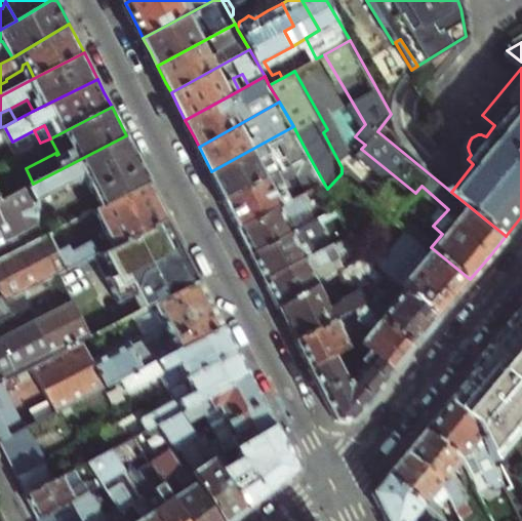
[(308,154),(293,126),(211,171),(221,190),(226,199),(285,167),(308,154)]
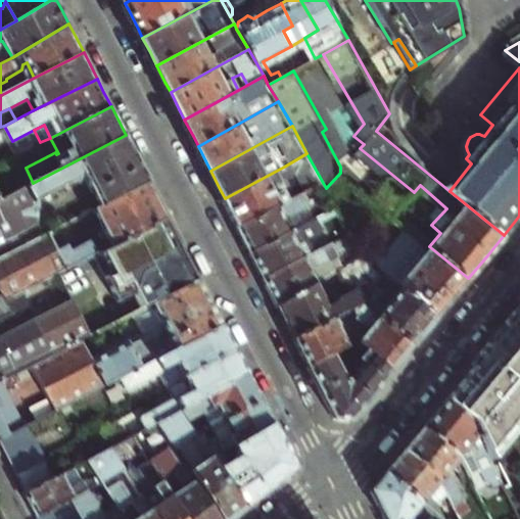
[(86,173),(102,205),(149,181),(138,158),(126,135),(33,183),(0,199),(0,238),(38,220),(41,200),(80,180),(80,176),(86,173)]
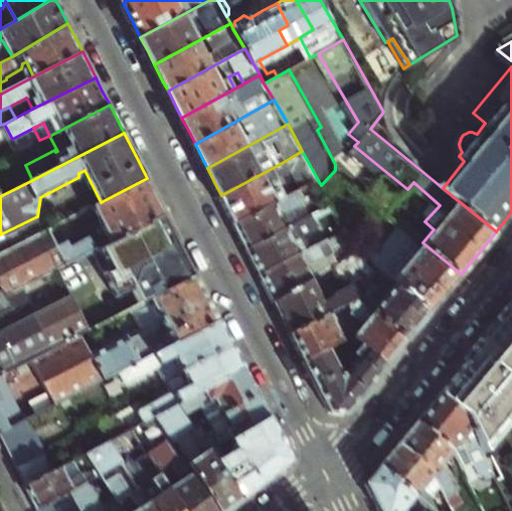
[(317,178),(302,151),(289,159),(304,185),(317,178)]
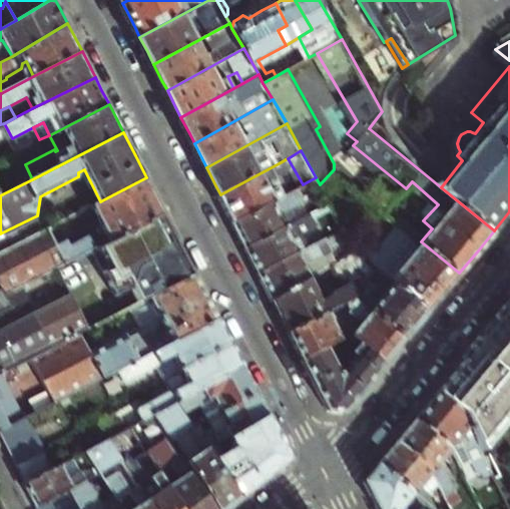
[(279,163),(220,194),(229,212),(234,221),(274,200),(278,198),(282,195),(277,186),(270,189),(266,181),(280,173),(277,169),(281,167),(279,163)]
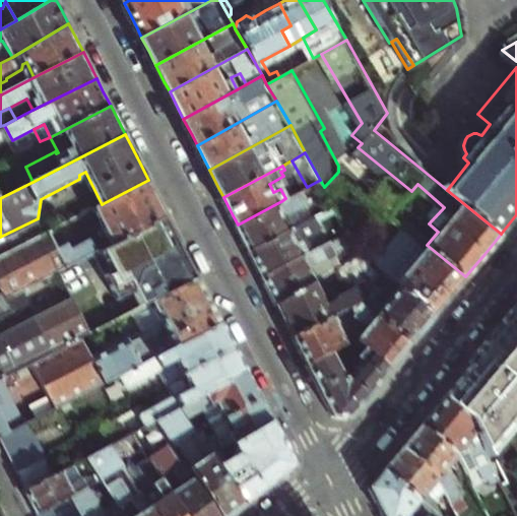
[(38,218),(0,237),(0,284),(1,283),(0,280),(0,256),(54,230),(94,208),(102,204),(85,172),(79,175),(79,179),(41,199),(38,218)]
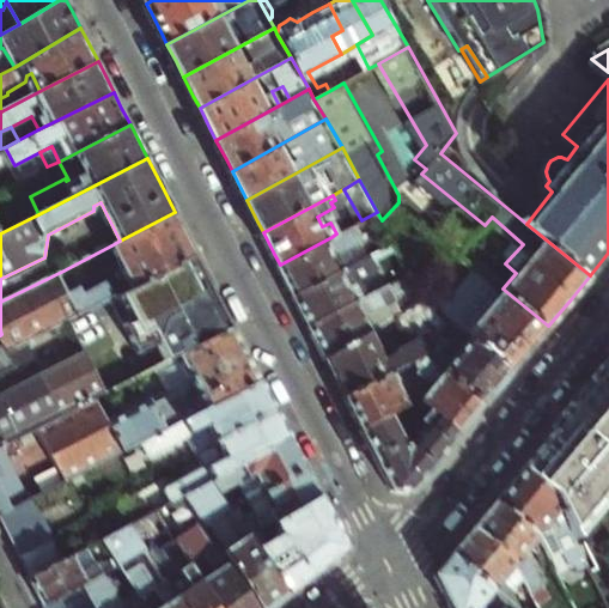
[(188,237),(175,212),(120,241),(111,245),(120,262),(107,268),(110,275),(89,287),(85,280),(72,286),(64,271),(0,302),(0,330),(1,334),(10,351),(73,318),(115,297),(196,255),(188,237)]
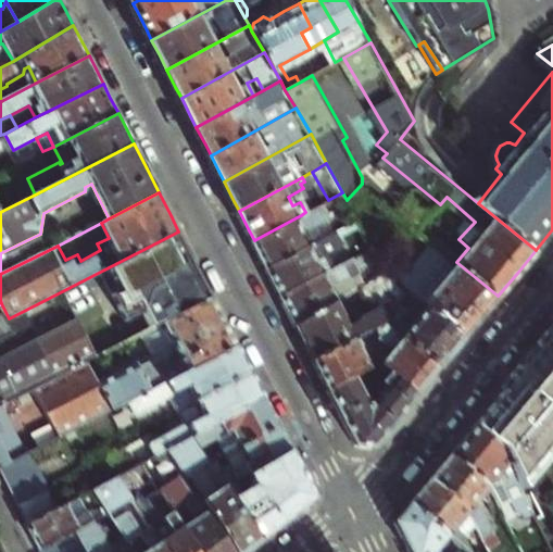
[(312,227),(315,225),(331,216),(324,202),(305,212),(301,215),(305,224),(312,227)]
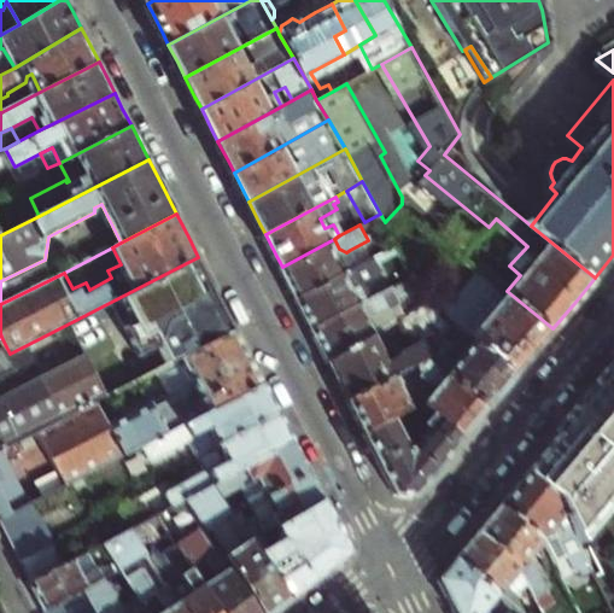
[(329,241),(345,272),(358,263),(350,250),(346,252),(339,249),(334,239),(329,241)]
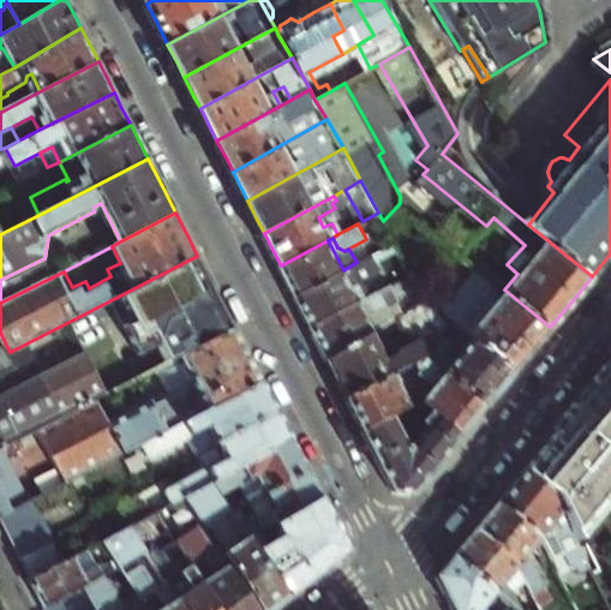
[(343,270),(328,240),(281,265),(291,285),(295,295),(343,270)]
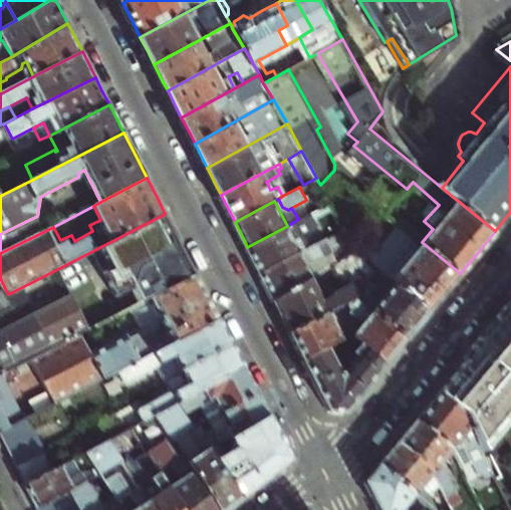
[(313,211),(315,216),(332,207),(330,202),(313,211)]
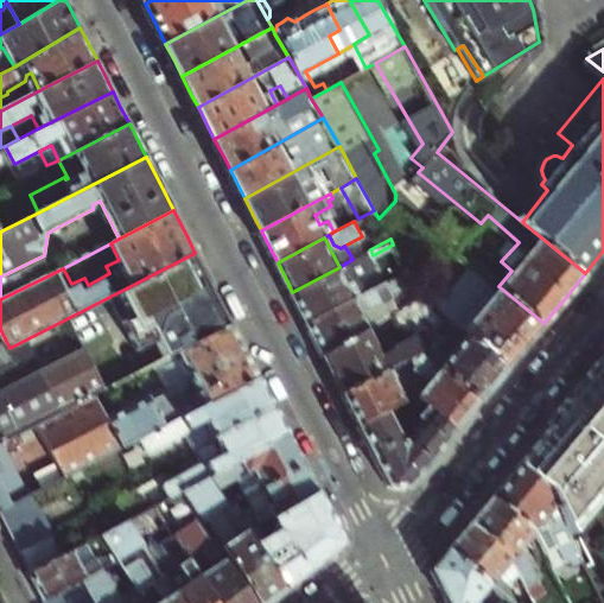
[(373,255),(370,249),(353,259),(339,267),(292,292),(303,312),(307,322),(368,290),(361,273),(377,265),(373,255)]
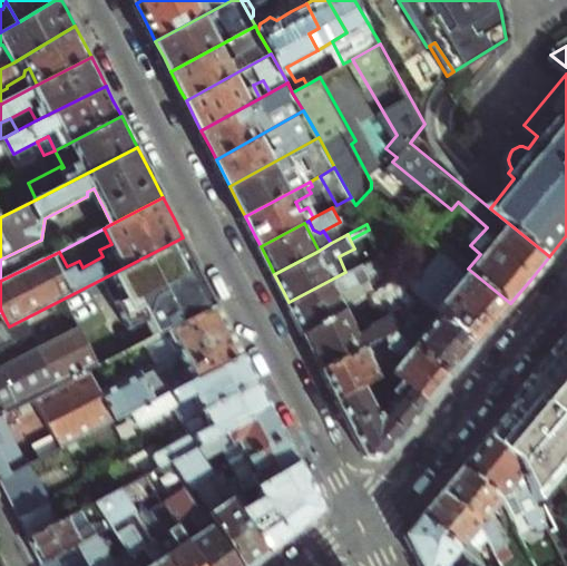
[(158,333),(217,303),(201,271),(183,237),(107,276),(133,328),(150,319),(158,333)]
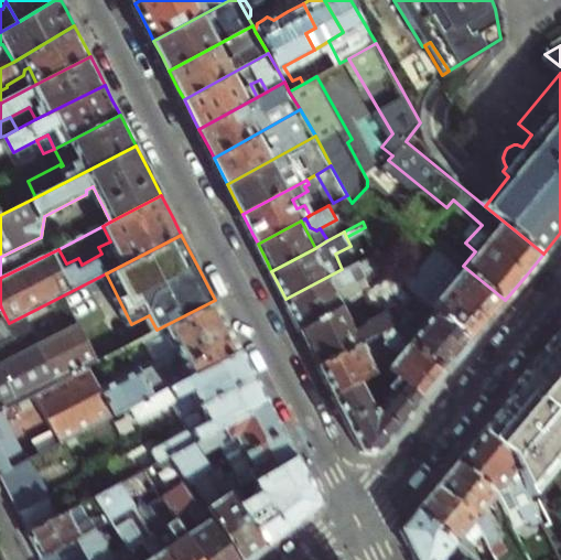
[(342,269),(286,299),(295,316),(301,330),(344,303),(364,290),(373,284),(366,275),(368,273),(365,268),(383,259),(378,250),(342,269)]
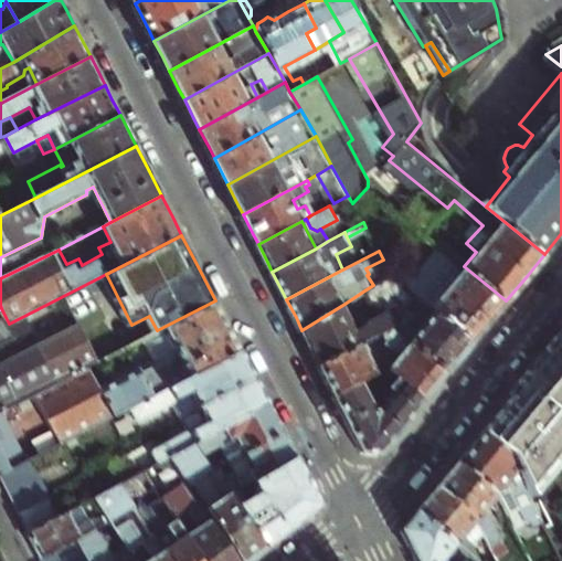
[(434,308),(474,340),(491,318),(506,300),(464,266),(447,252),(414,293),(417,295),(434,308)]
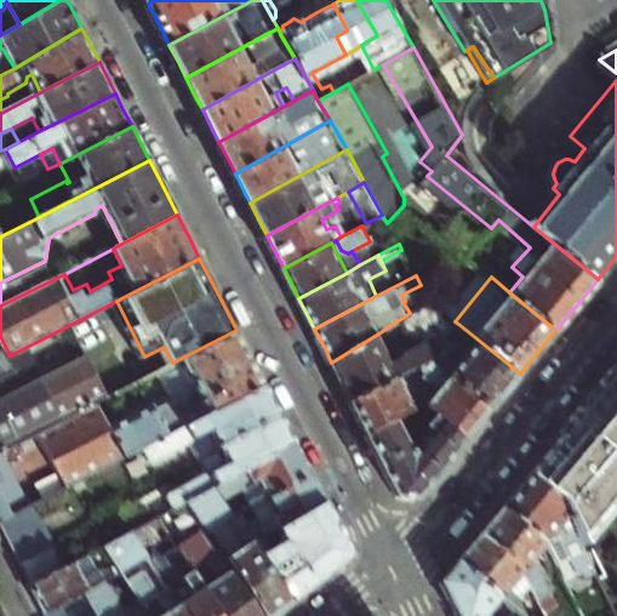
[(393,361),(378,334),(331,363),(343,386),(350,400),(422,363),(429,358),(449,335),(458,324),(455,321),(429,301),(410,313),(400,319),(416,348),(393,361)]
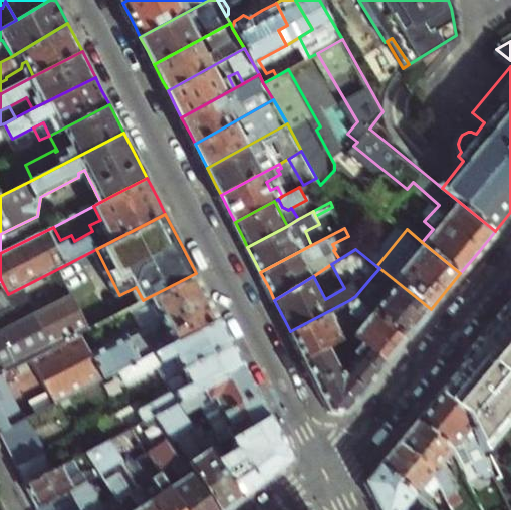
[(66,288),(60,276),(65,274),(61,267),(8,294),(14,306),(17,313),(66,288)]
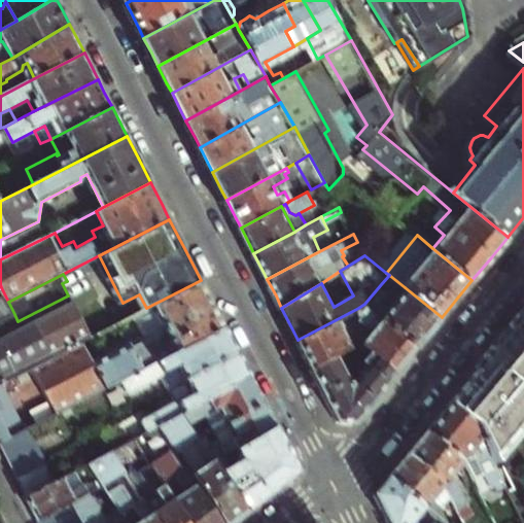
[(95,357),(110,385),(131,375),(224,326),(218,316),(207,293),(201,280),(146,308),(134,314),(145,336),(95,357)]
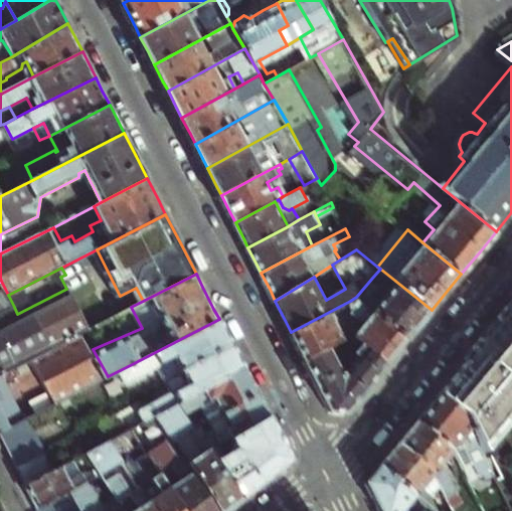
[(356,297),(407,339),(419,324),(432,310),(395,281),(379,300),(377,296),(373,293),(370,290),(377,282),(372,278),(356,297)]
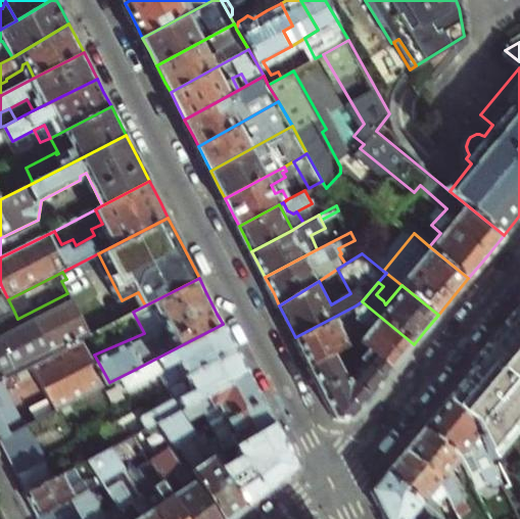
[(0,318),(14,312),(8,299),(1,285),(0,286),(0,318)]
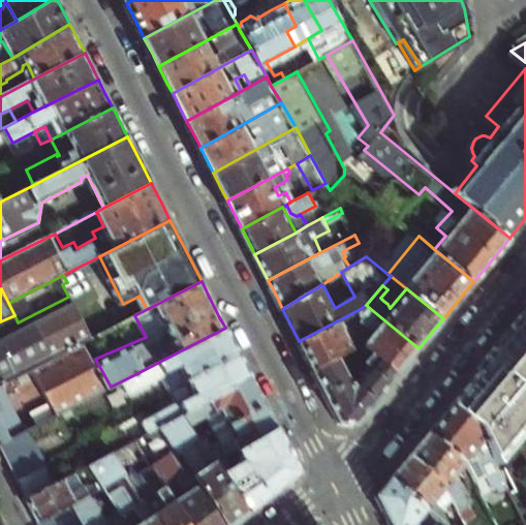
[(86,341),(93,337),(80,310),(81,309),(76,302),(38,321),(56,357),(86,341)]
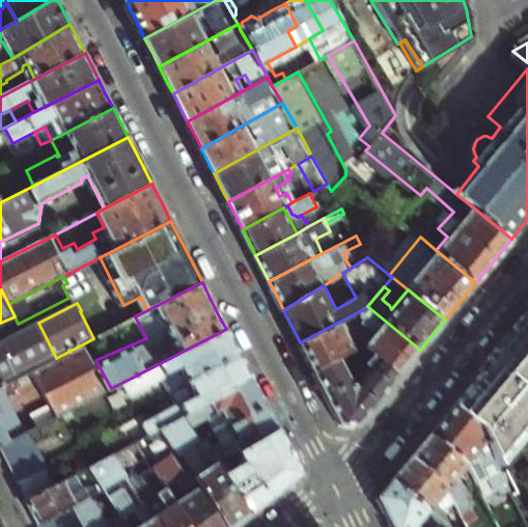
[(362,343),(367,347),(400,373),(410,361),(420,350),(367,306),(361,310),(360,319),(376,330),(367,340),(362,336),(362,343)]
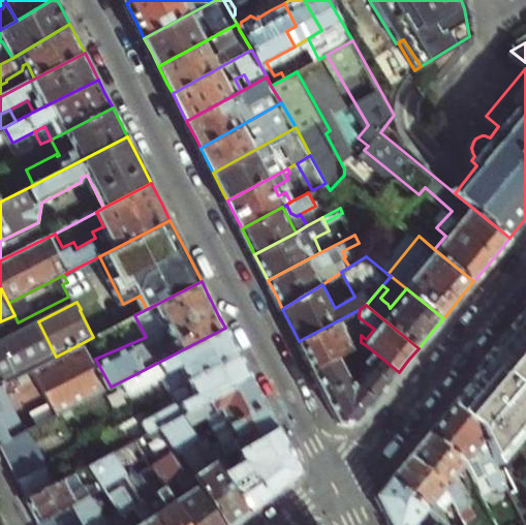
[(525,308),(513,325),(517,328),(515,330),(511,327),(503,336),(496,344),(500,347),(498,349),(495,345),(477,366),(482,369),(454,403),(481,426),(499,464),(525,432),(525,308)]
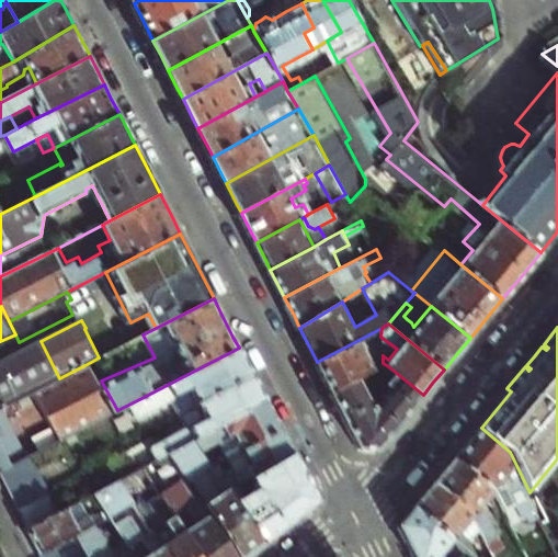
[(382,328),(317,362),(327,381),(332,390),(368,371),(383,363),(383,355),(378,360),(369,364),(364,351),(372,350),(380,344),(380,337),(382,328)]
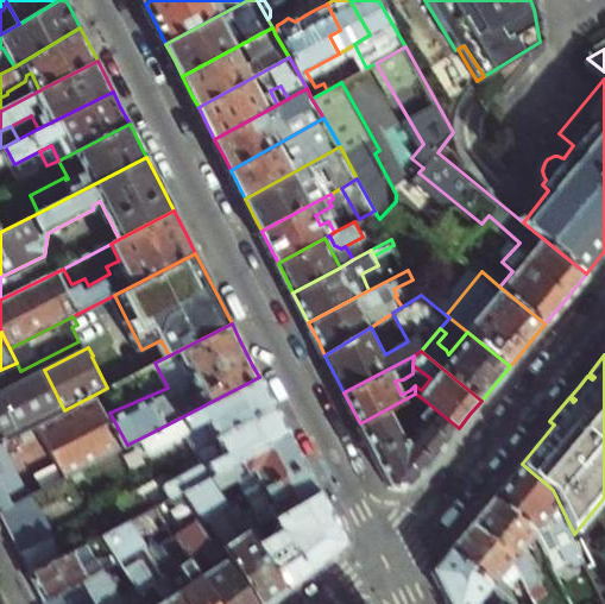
[(0,394),(20,433),(64,410),(44,370),(0,391),(0,394)]
